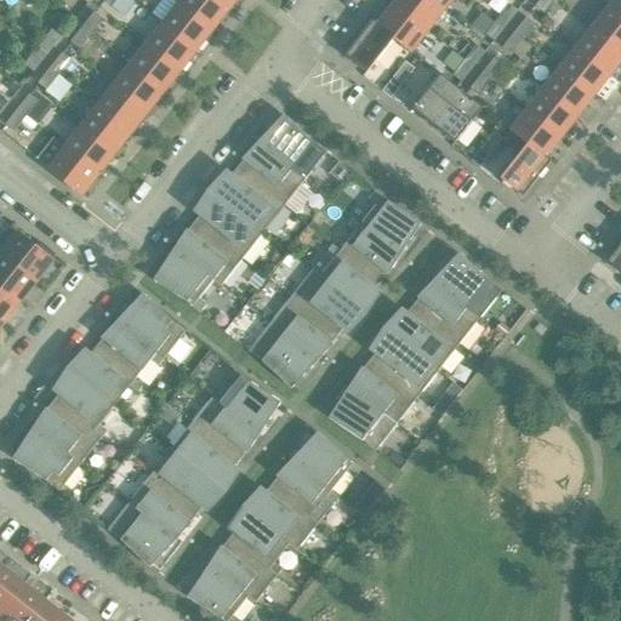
[(229,11),(215,0),(180,0),(177,4),(214,30),(229,11)]
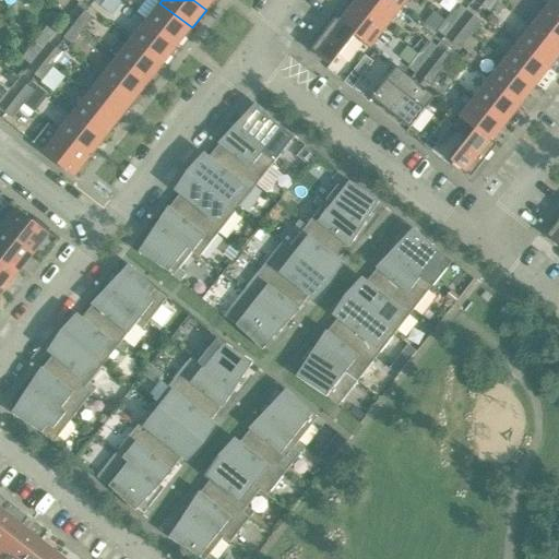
[(213,0),(193,0),(206,10),(213,0)]
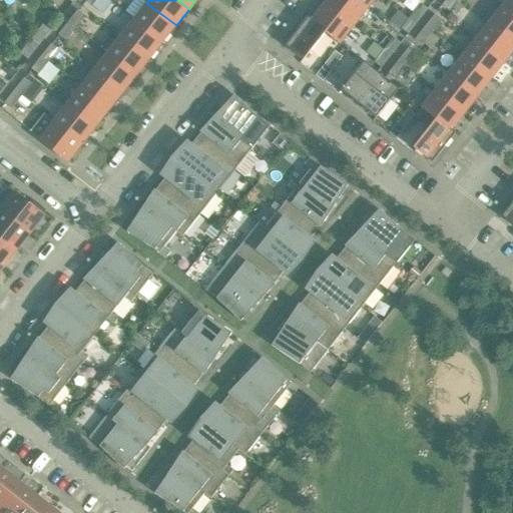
[(367,8),(356,0),(326,0),(324,3),(353,26),(367,8)]
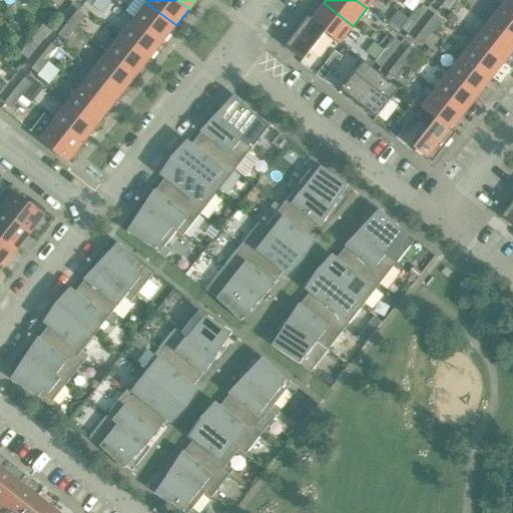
[(374,0),(356,0),(367,8),(374,0)]
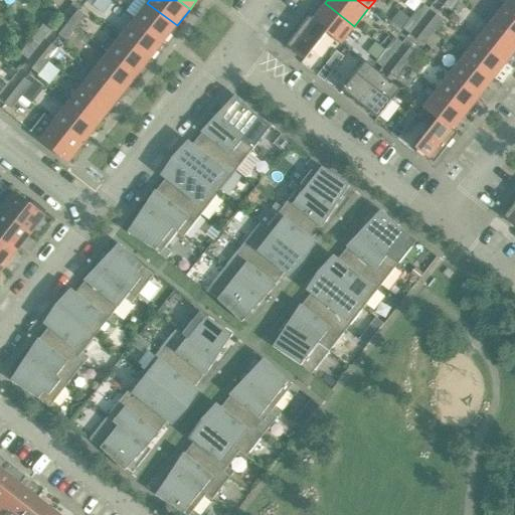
[(451,11),(459,0),(447,0),(443,5),(451,11)]
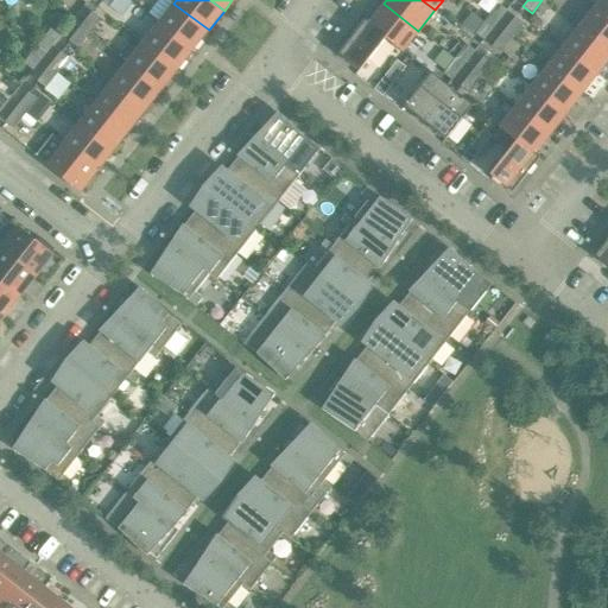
[(607,0),(599,0),(595,7),(607,17),(607,0)]
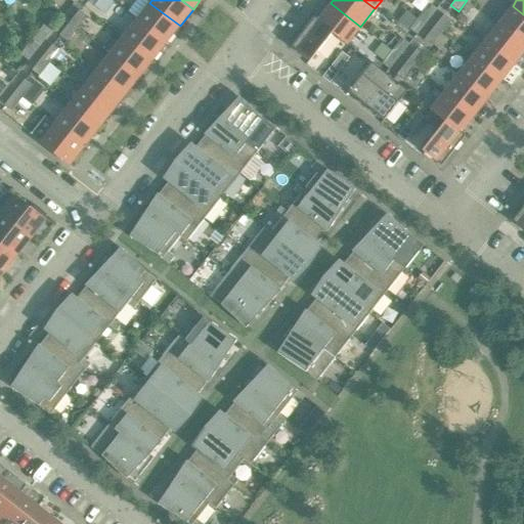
[(180,26),(149,3),(136,19),(166,43),(180,26)]
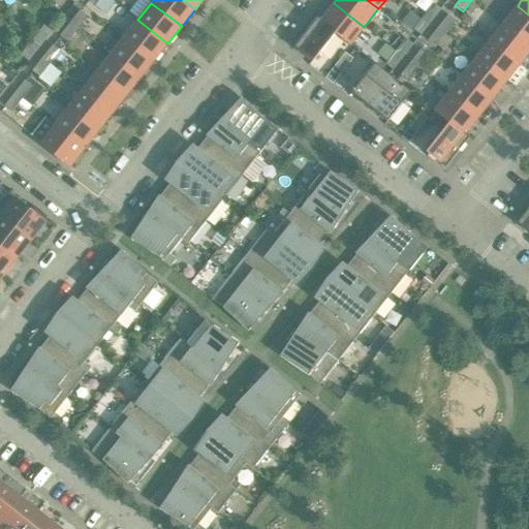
[(364,27),(334,3),(321,20),(317,17),(316,18),(350,44),(364,27)]
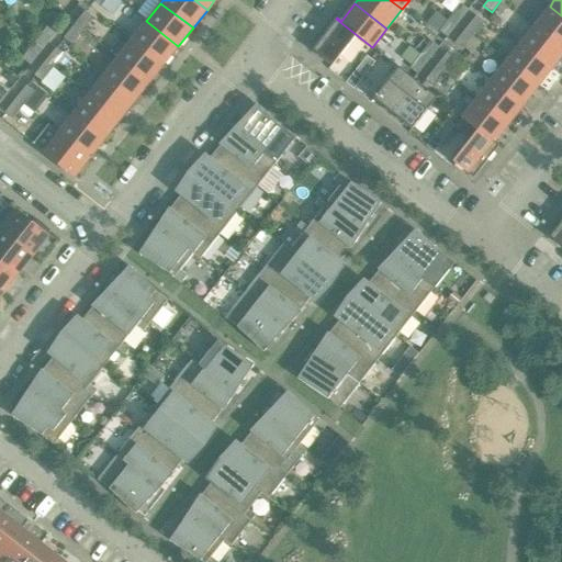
[(458,24),(468,10),(460,4),(449,18),(458,24)]
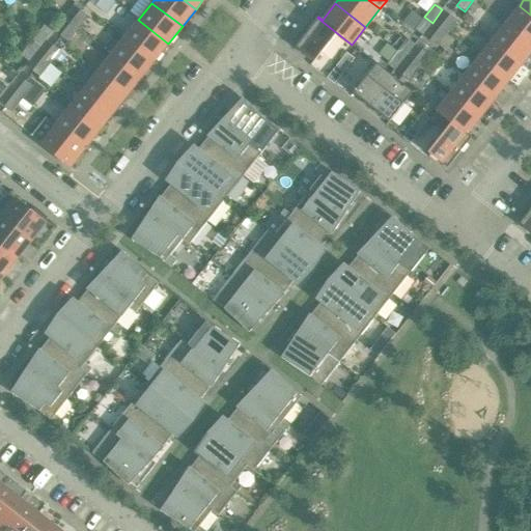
[(530,15),(520,6),(505,24),(530,44),(530,15)]
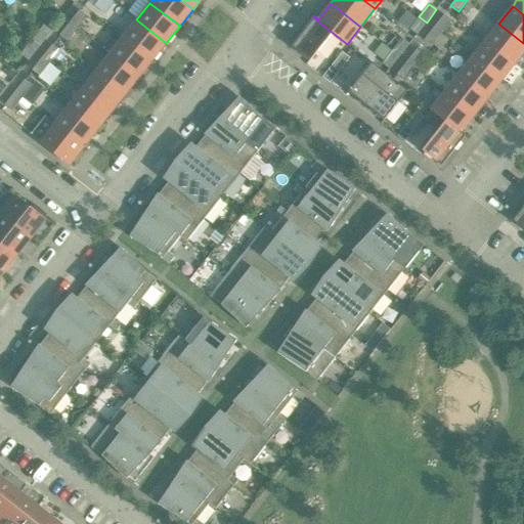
[(76,29),(86,16),(79,10),(69,24),(76,29)]
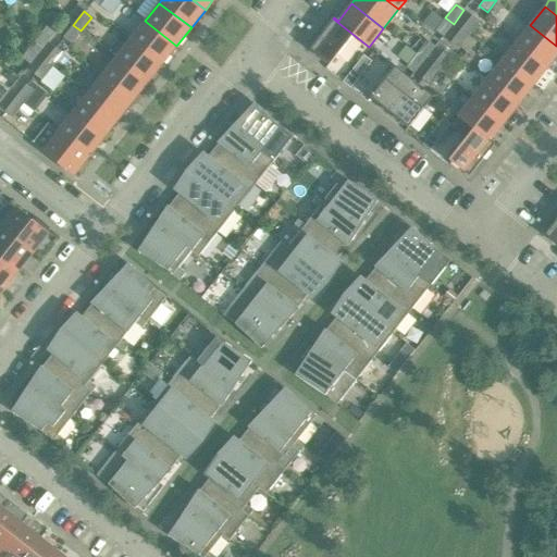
[(469,36),(479,23),(471,16),(460,29),(469,36)]
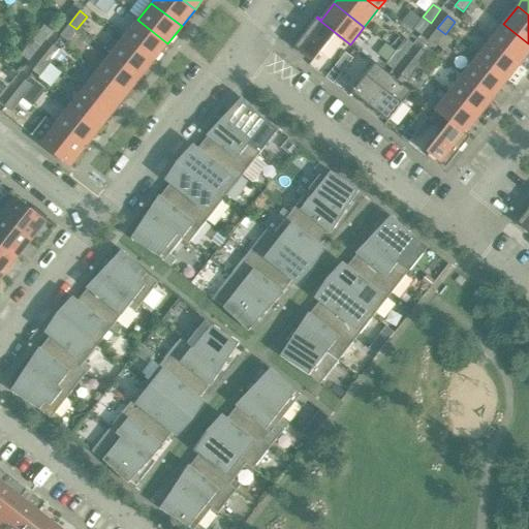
[(423,32),(431,23),(423,17),(415,26),(423,32)]
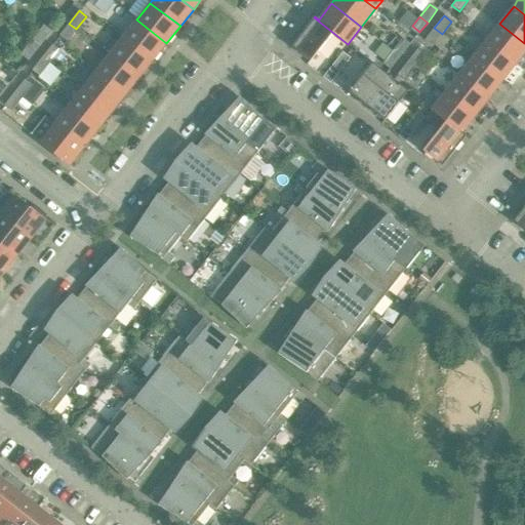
[(310,62),(332,34),(347,45),(348,44),(314,17),(290,47),(310,62)]
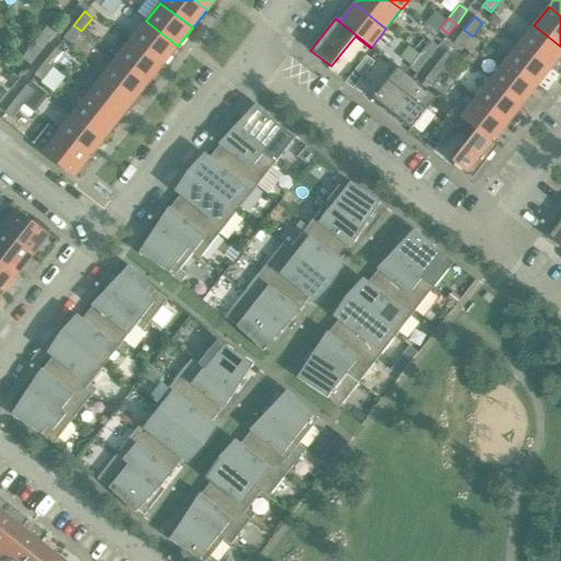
[(178,46),(146,21),(132,39),(163,65),(178,46)]
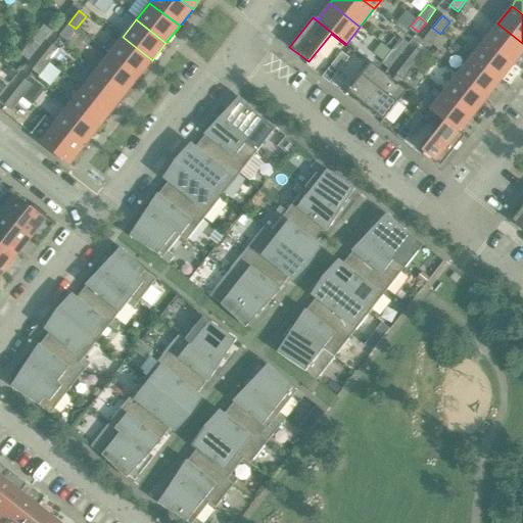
[(65,41),(76,29),(68,24),(59,36),(65,41)]
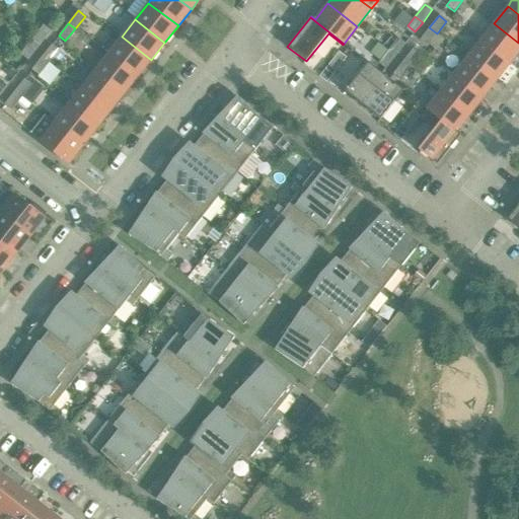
[(518,51),(518,43),(494,23),(480,40),(511,63),(518,51)]
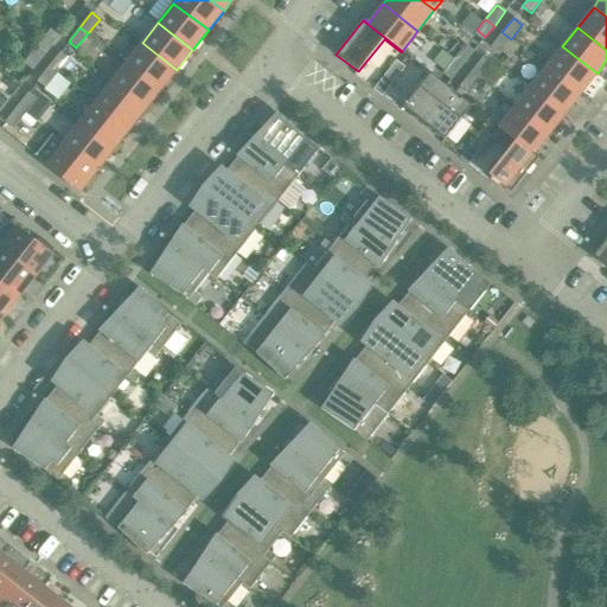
[(45,53),(59,37),(50,30),(37,46),(45,53)]
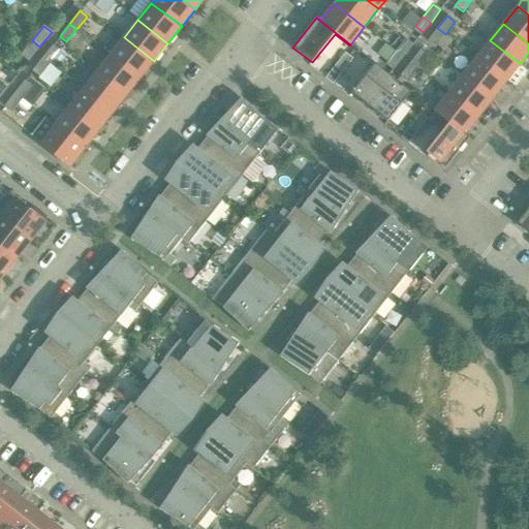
[(435,47),(445,34),(437,28),(428,40),(435,47)]
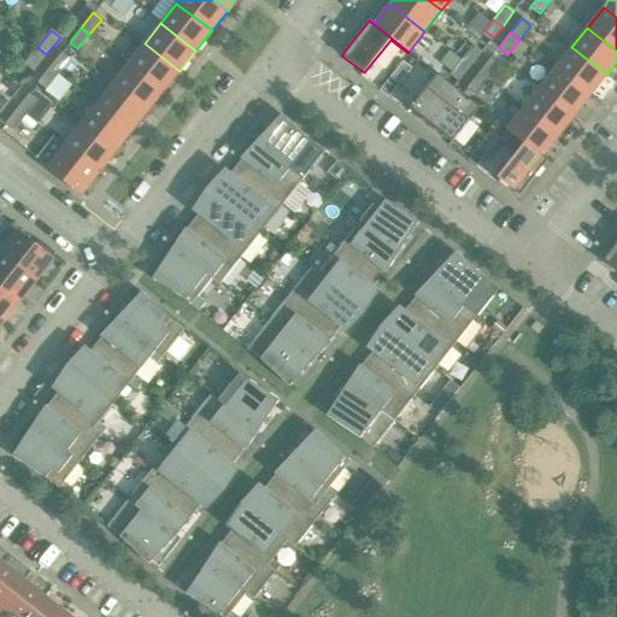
[(180,71),(145,43),(128,64),(163,92),(180,71)]
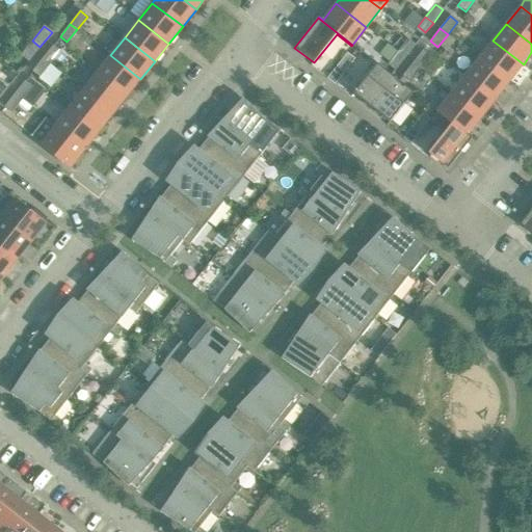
[(405,58),(415,45),(407,40),(397,52),(405,58)]
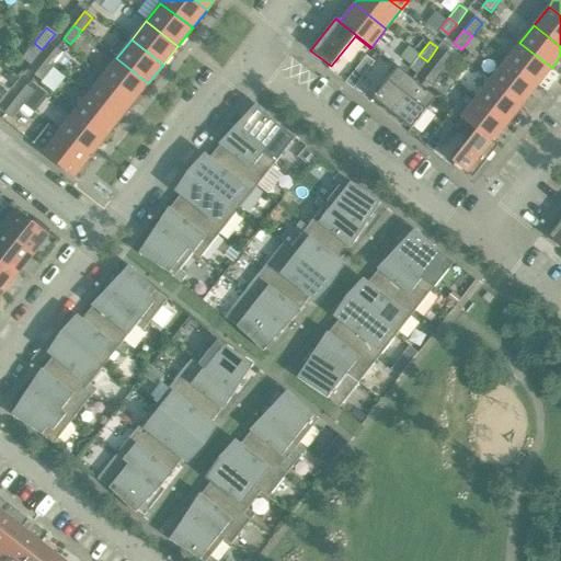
[(30,66),(42,49),(34,43),(22,59),(30,66)]
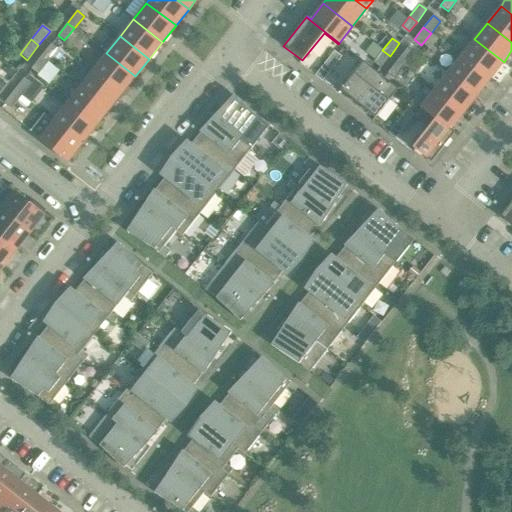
[(504,62),(474,39),(462,55),(491,78),(504,62)]
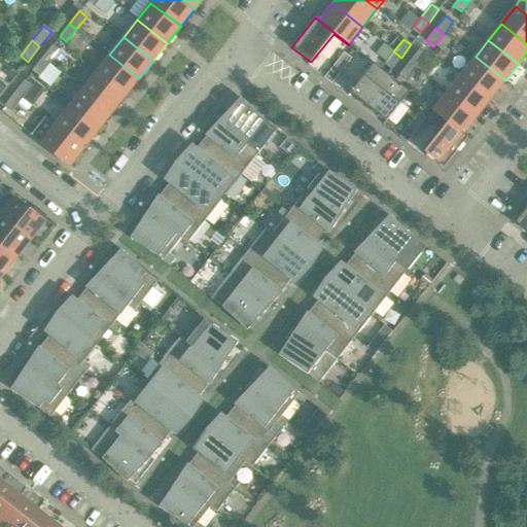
[(48,64),(59,51),(51,45),(42,59),(48,64)]
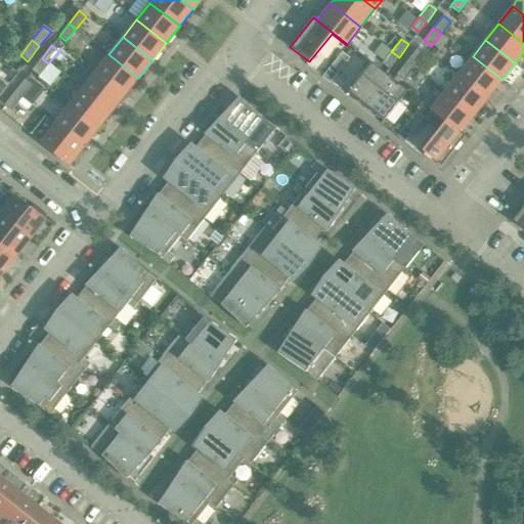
[(413,68),(423,55),(416,50),(406,62),(413,68)]
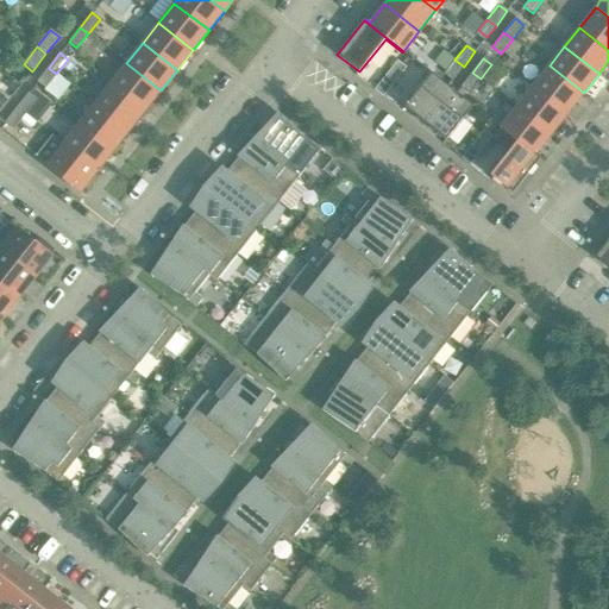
[(452,81),(464,67),(454,60),(444,74),(452,81)]
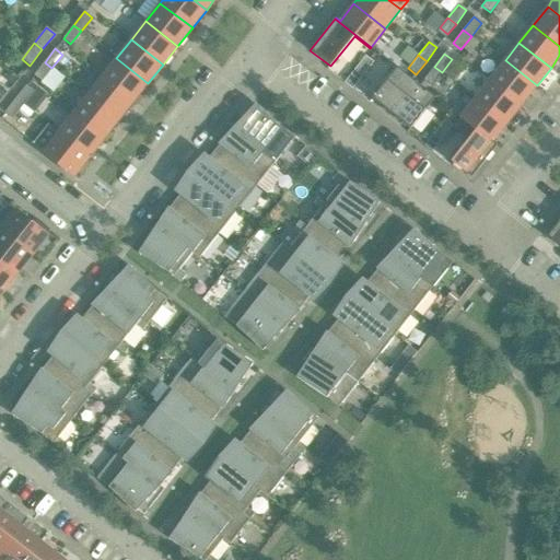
[(352,89),(373,62),(365,56),(343,83),(352,89)]
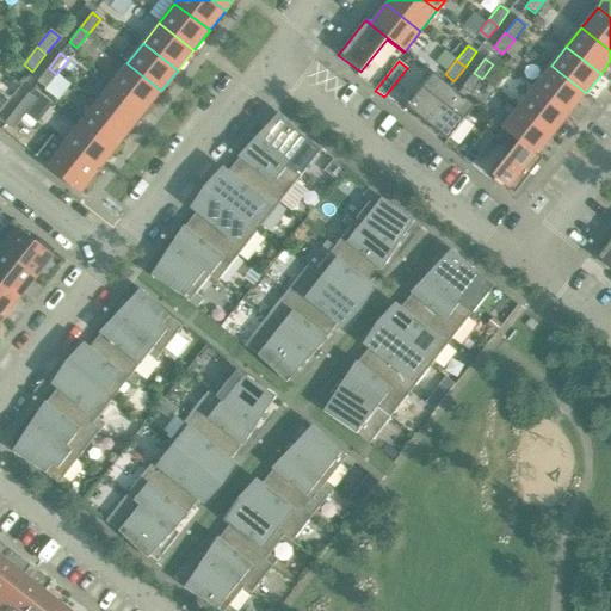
[(161,91),(127,63),(111,84),(146,111),(161,91)]
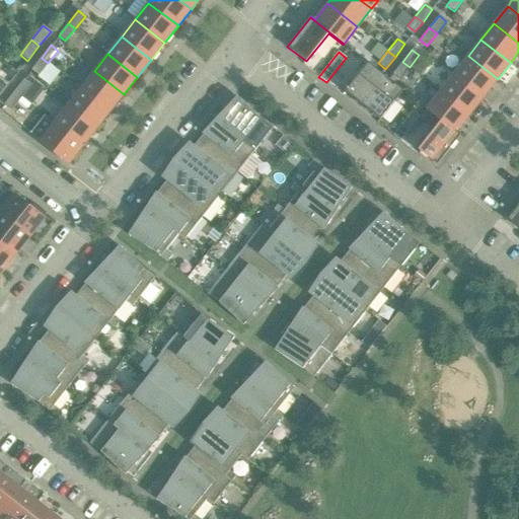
[(498,79),(468,56),(454,74),(484,97),(498,79)]
